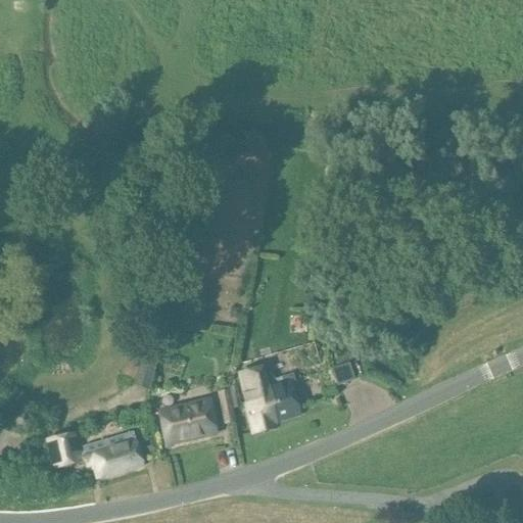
[(129,348),(119,384),(150,392),(160,357),(129,348)]
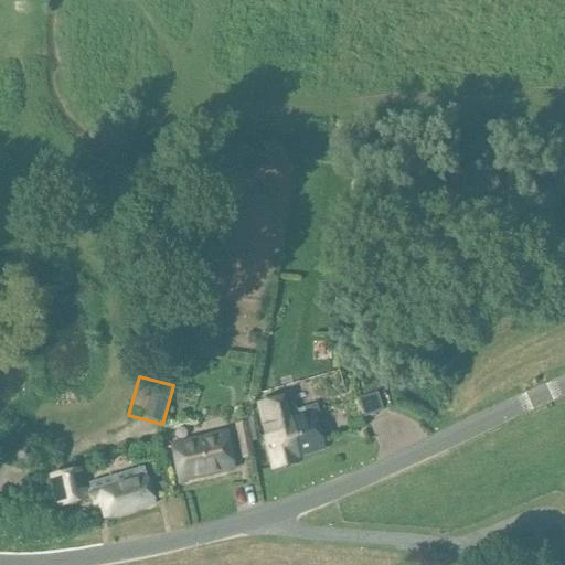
[(381,393),(364,400),(371,415),(386,408),(381,393)]
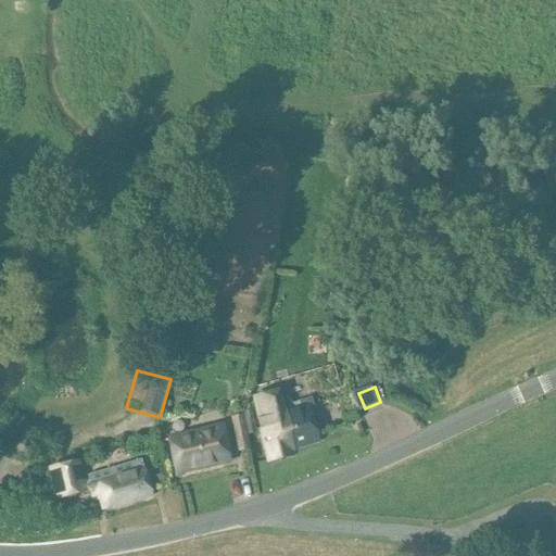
[(281,391),(254,397),(269,462),(291,456),(289,451),(319,443),(308,405),(287,412),(281,391)]
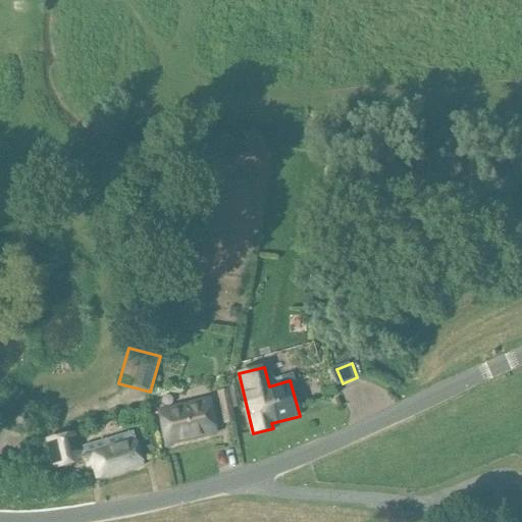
[(217,392),(222,425),(235,422),(228,389),(217,392)]
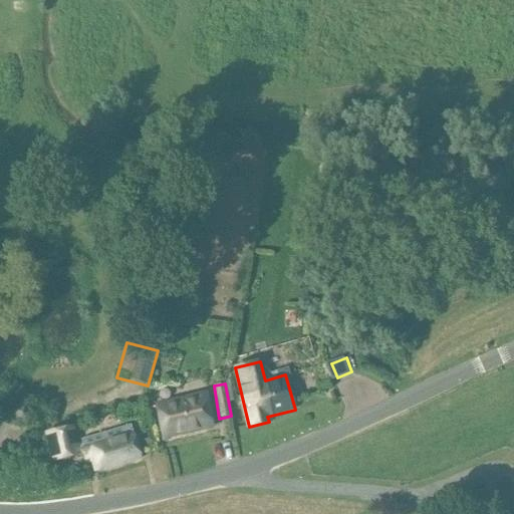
[(164,440),(212,429),(204,395),(156,407),(164,440)]
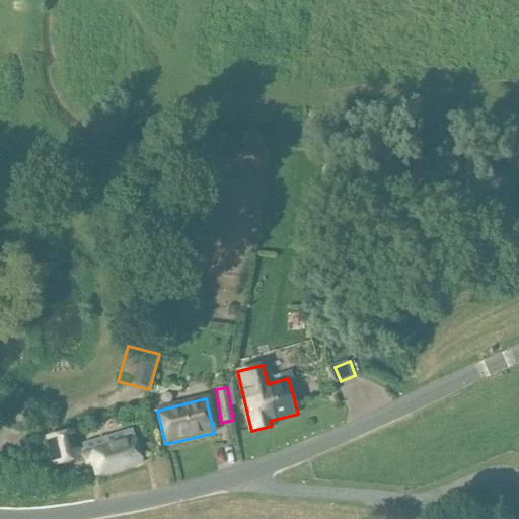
[(95,474),(140,463),(131,432),(82,446),(83,451),(76,452),(71,432),(48,439),(55,466),(84,459),(85,465),(92,464),(95,474)]
